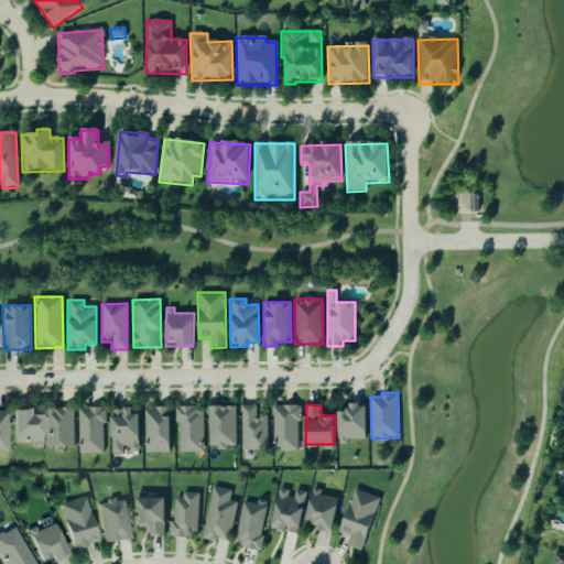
[(338,444),(347,444),(347,440),(367,440),(367,404),(348,404),(348,411),(338,411),(338,444)]
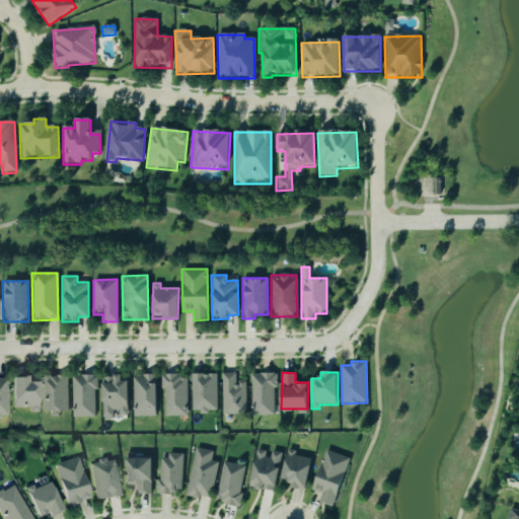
[(223,415),(246,415),(245,381),(236,381),(236,373),(222,373),(223,415)]
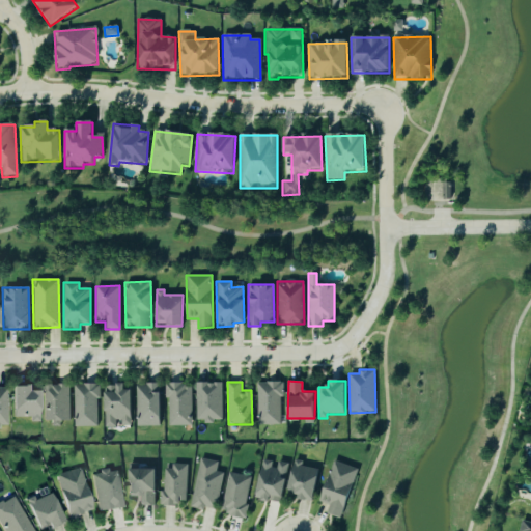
[(280,424),(281,383),(257,382),(256,424),(280,424)]
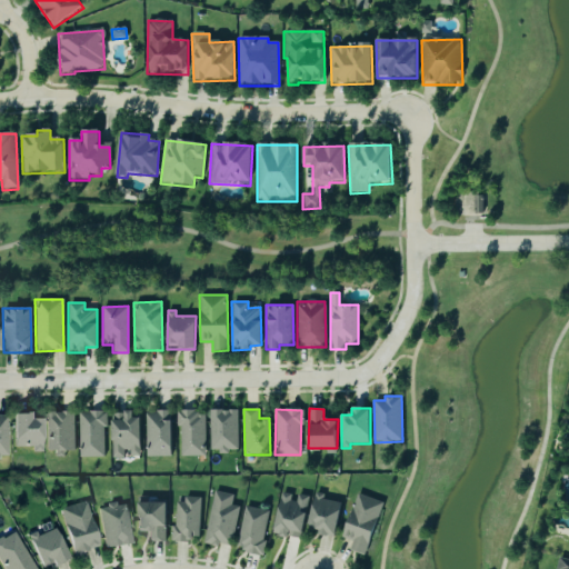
[(146,457),(171,457),(172,410),(147,410),(146,457)]
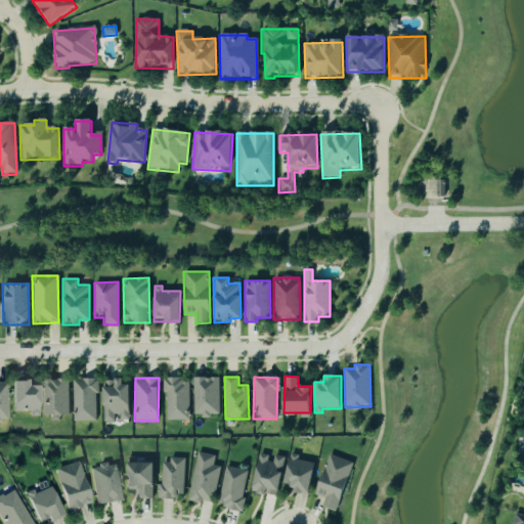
[(166,421),(189,420),(188,378),(165,379),(166,421)]
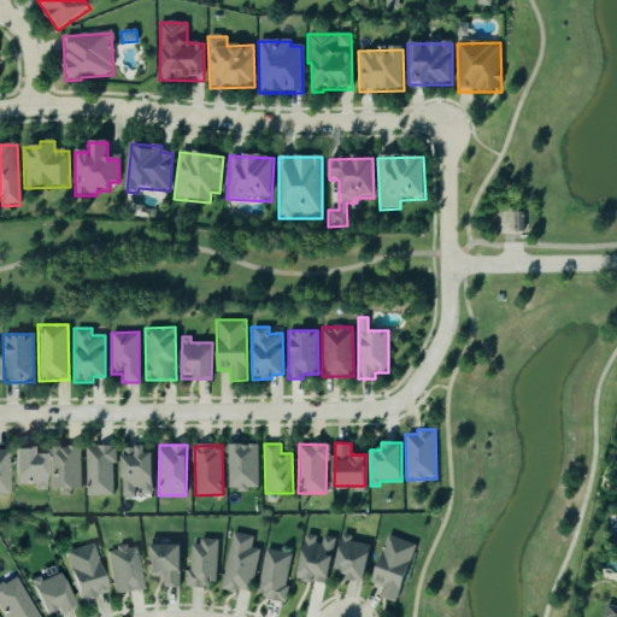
[(227,489),(257,489),(258,445),(228,445),(227,489)]
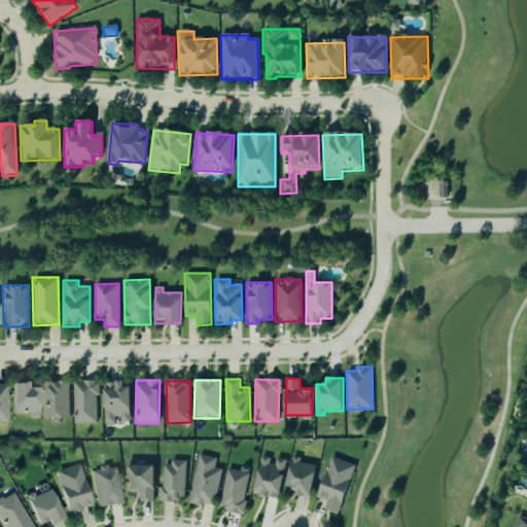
[(69,382),(43,381),(43,418),(49,418),(49,423),(60,423),(60,417),(68,417),(69,382)]
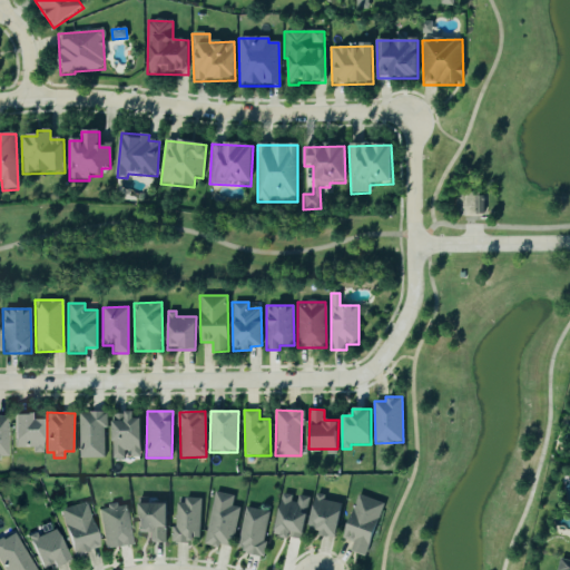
[(105,458),(105,412),(78,412),(79,458),(105,458)]
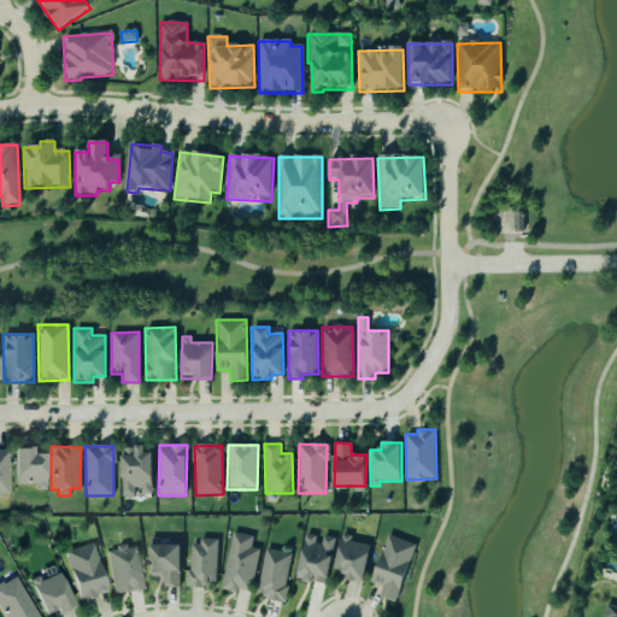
[(121,447),(121,498),(137,497),(136,494),(152,494),(152,452),(145,452),(144,447),(121,447)]
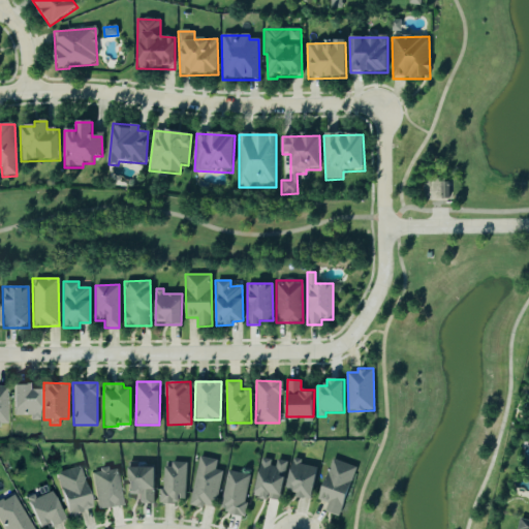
[(39,390),(29,390),(29,384),(12,384),(11,416),(29,416),(29,421),(38,422),(39,390)]
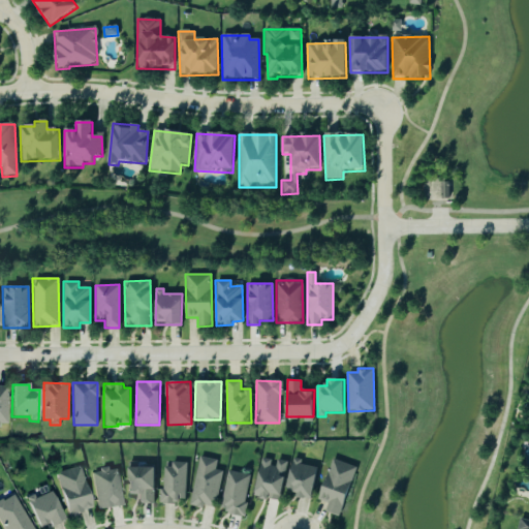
[(222,471),(215,469),(217,460),(198,456),(189,504),(215,509),(222,471)]
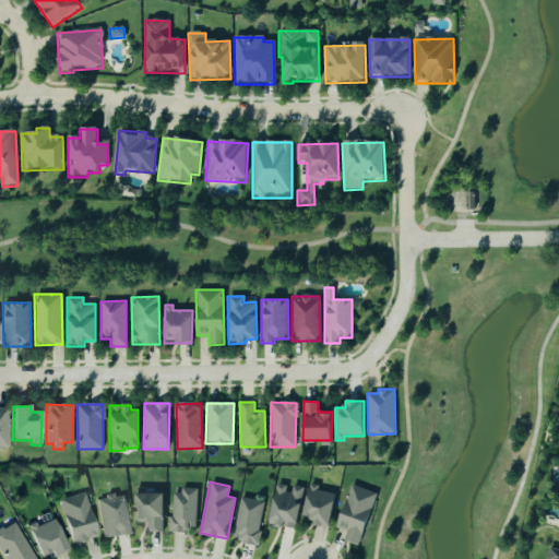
[(295,530),(304,488),(289,485),(289,486),(276,484),(268,524),(295,530)]
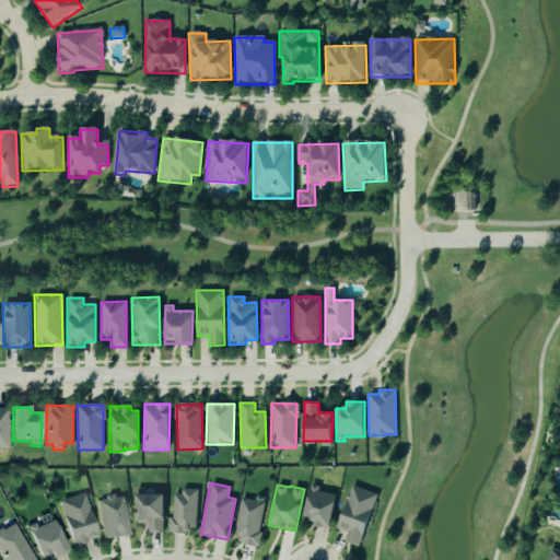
[(329,529),(337,496),(318,491),(318,487),(311,486),(303,518),(314,521),(313,525),(329,529)]
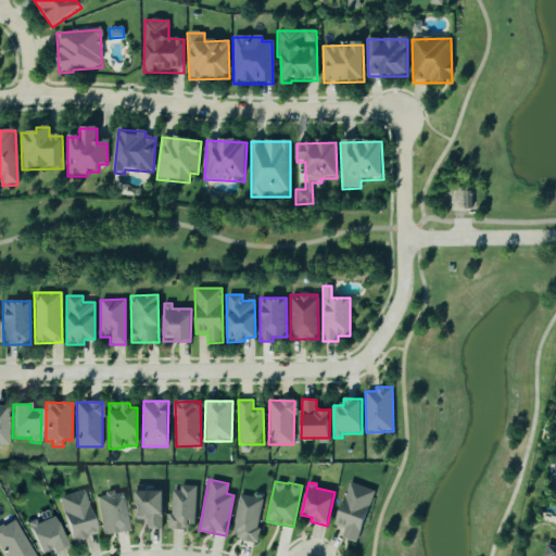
[(373,489),(346,483),(337,527),(344,529),(342,539),(361,542),(373,489)]
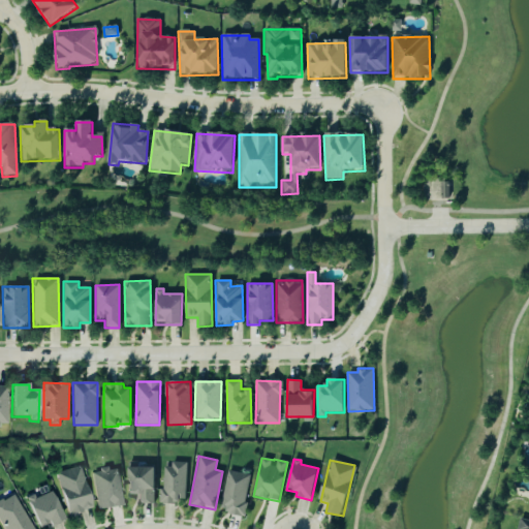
[(154,504),(154,467),(137,467),(137,462),(127,461),(127,495),(139,495),(138,504),(154,504)]
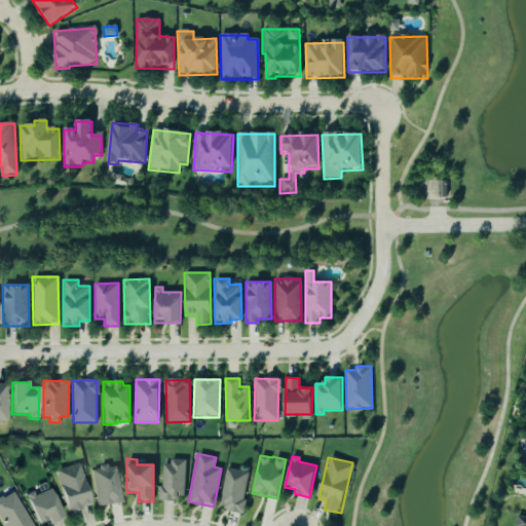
[(161,460),(159,500),(184,501),(185,461),(161,460)]
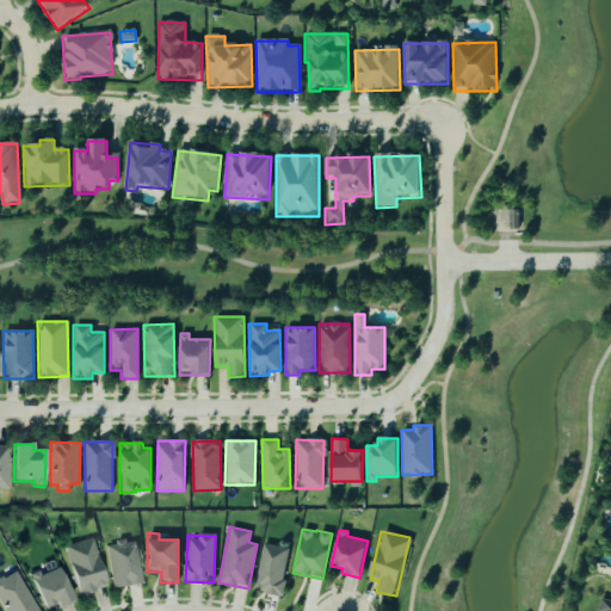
[(76,596),(105,590),(94,538),(66,545),(76,596)]
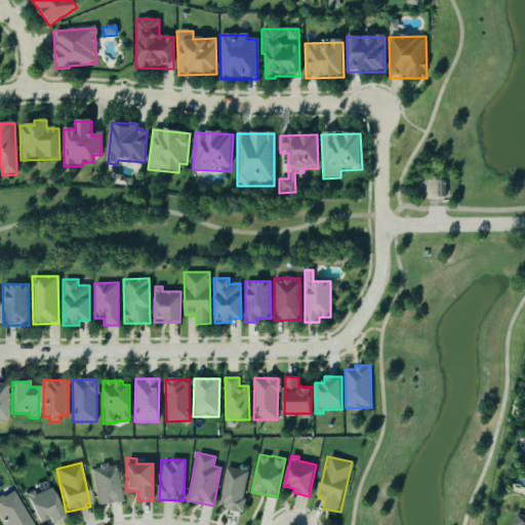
[(117,465),(91,468),(95,506),(121,502),(117,465)]
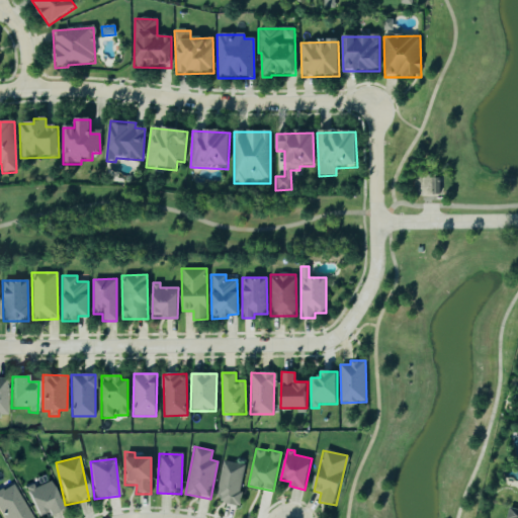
[(245,465),(223,460),(214,500),(237,505),(245,465)]
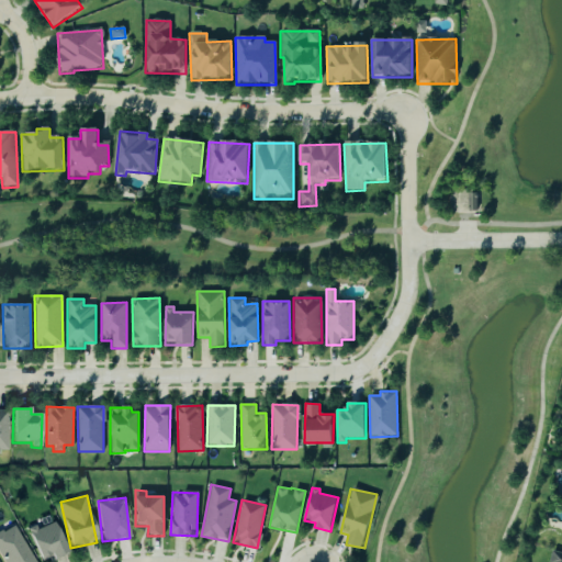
[(41,561),(44,561),(68,551),(54,521),(37,529),(35,526),(26,530),(41,561)]
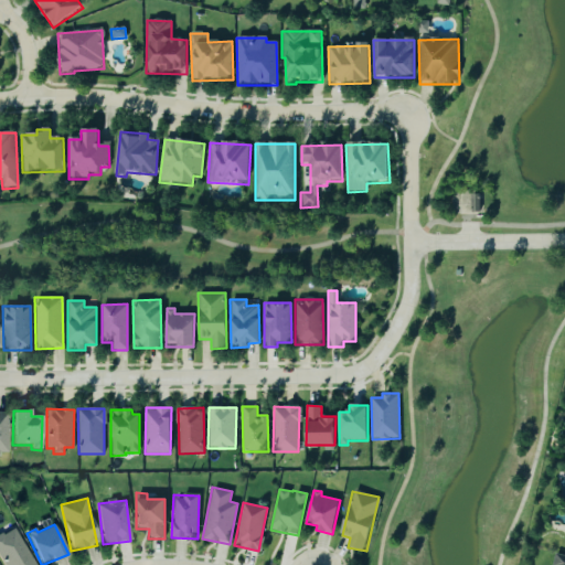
[(32,564),(34,564),(13,528),(0,534),(0,560),(2,564),(32,564)]
